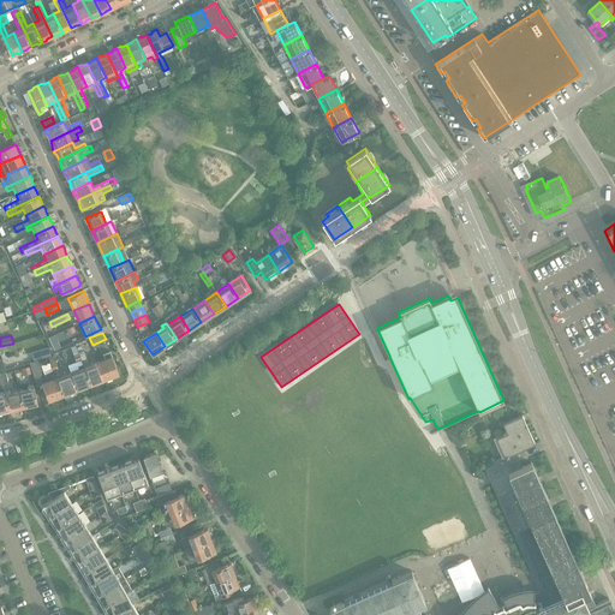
[(51,356),(49,348),(31,353),(34,360),(51,356)]
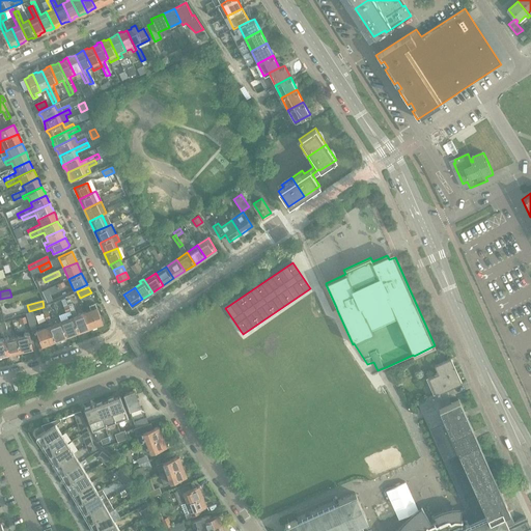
[(78,333),(90,328),(84,312),(77,315),(72,304),(67,305),(70,311),(73,317),(78,333)]
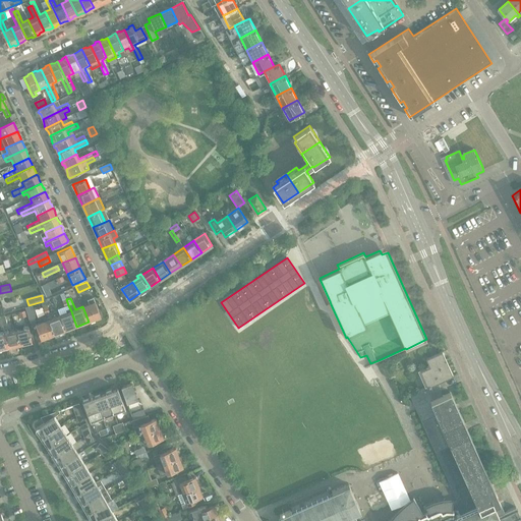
[(90,304),(82,306),(89,322),(101,316),(94,298),(88,300),(90,304)]
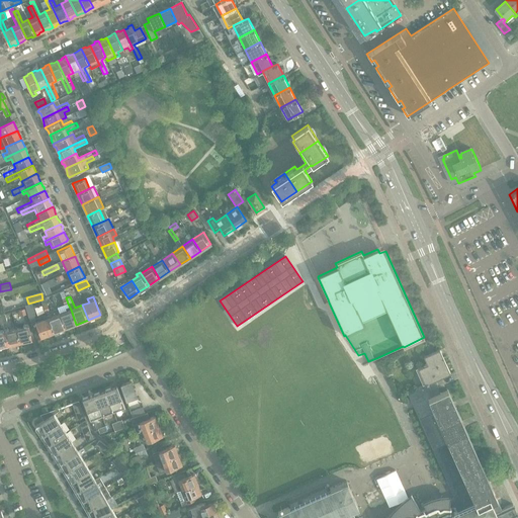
[(45,313),(50,311),(45,300),(40,301),(45,313)]
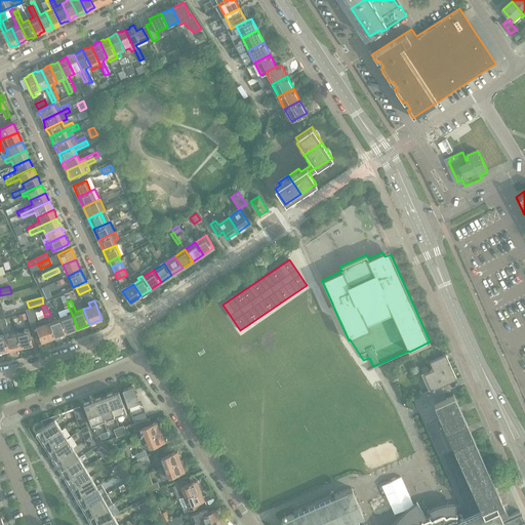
[(42,342),(53,337),(48,323),(37,327),(35,321),(36,320),(33,309),(26,311),(34,334),(38,332),(42,342)]
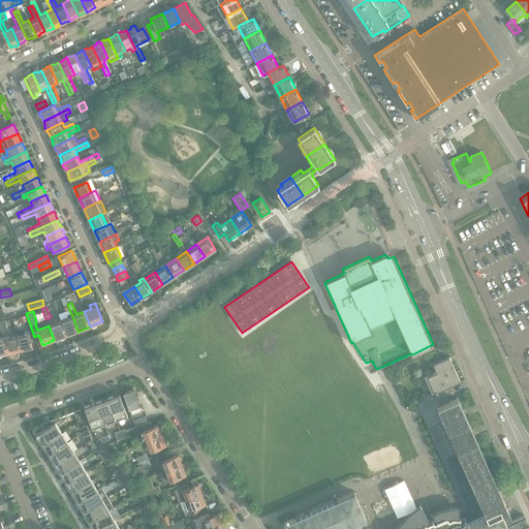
[(66,336),(78,332),(72,316),(60,320),(66,336)]
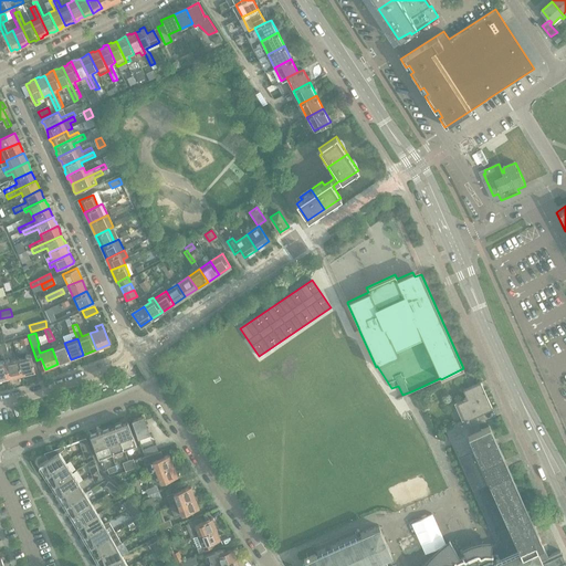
[(71,359),(64,343),(52,348),(58,364),(71,359)]
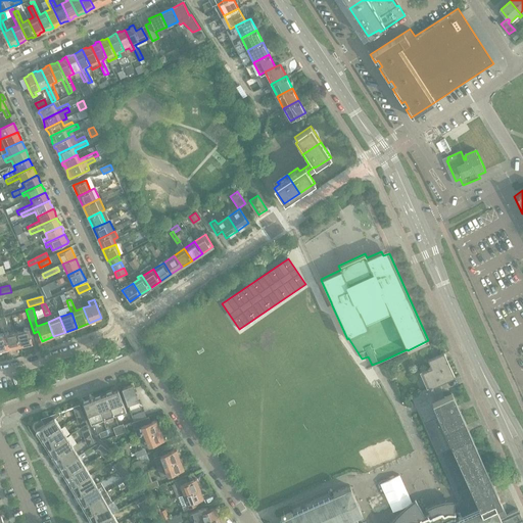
[(25,331),(16,333),(19,346),(33,343),(29,328),(24,329),(25,331)]
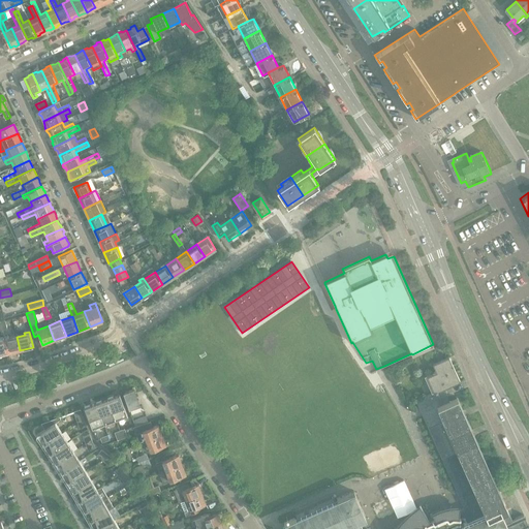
[(4,338),(7,353),(20,350),(17,337),(9,338),(9,336),(4,338)]
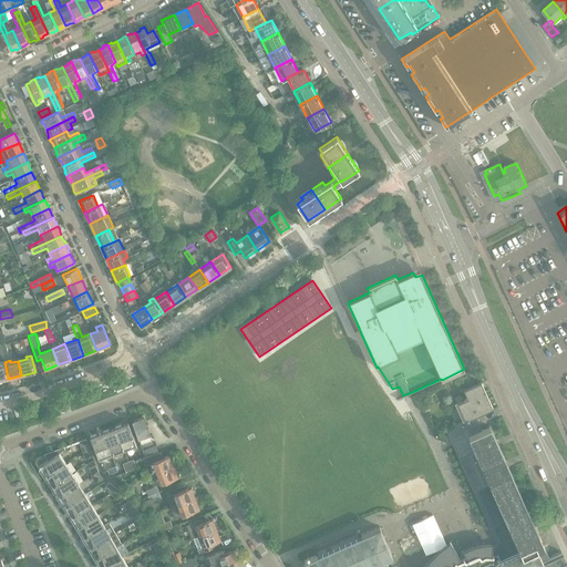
[(463,390),(467,399),(485,391),(481,382),(463,390)]
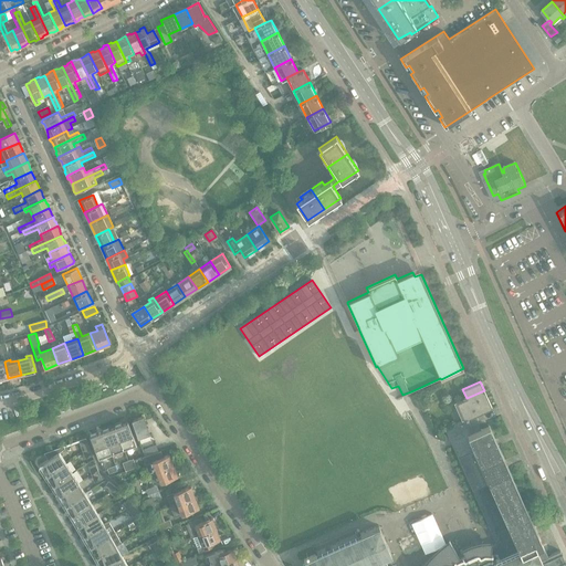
[(492,408),(484,390),(467,398),(457,402),(464,420),(475,416),(492,408)]
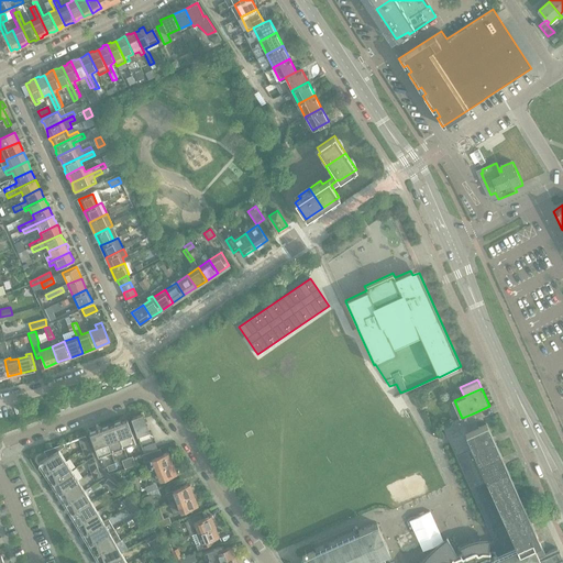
[(486,481),(472,449),(465,433),(478,428),(473,414),(462,418),(442,427),(465,478),(470,488),(486,481)]
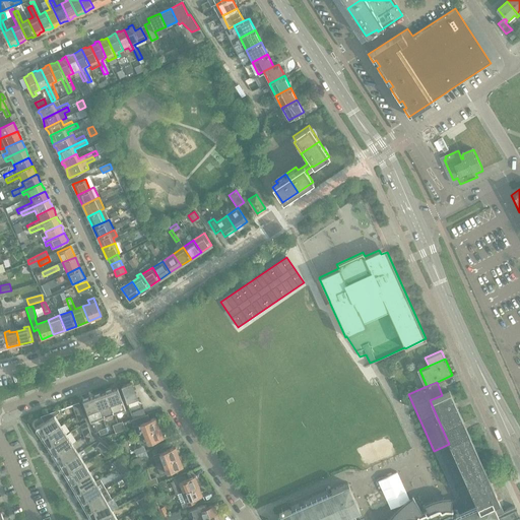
[(132,383),(122,387),(127,403),(137,399),(132,383)]
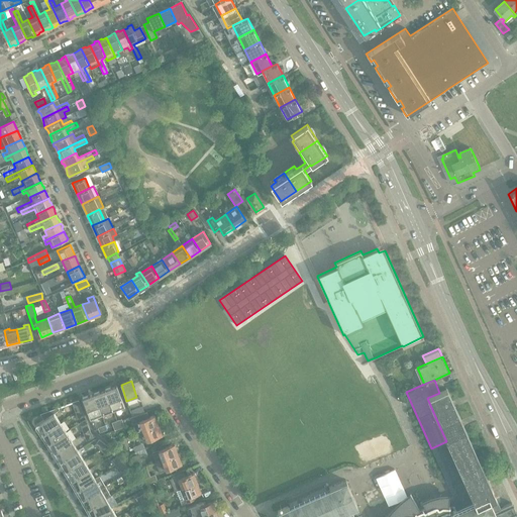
[(111,387),(105,389),(113,410),(124,406),(117,387),(116,385),(116,386),(111,388),(111,387)]
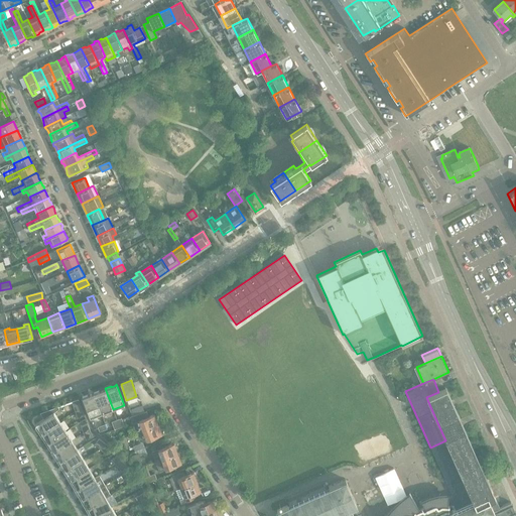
[(100,390),(94,392),(102,414),(113,409),(105,388),(105,390),(100,391),(100,390)]
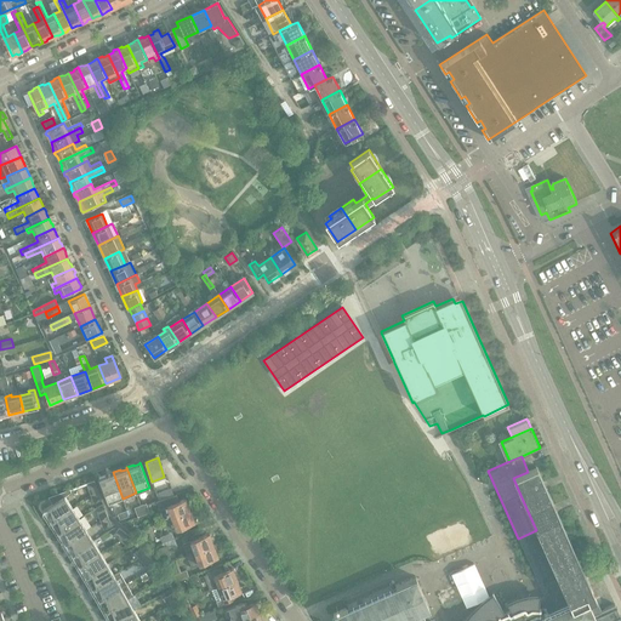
[(620,620),(620,617),(615,604),(602,610),(594,594),(537,467),(513,478),(520,495),(536,530),(518,539),(543,594),(539,597),(533,597),(528,597),(518,600),(513,602),(508,605),(508,607),(503,609),(495,596),(489,600),(484,604),(477,610),(473,613),(468,619),(466,620),(426,620),(422,613),(429,609),(415,577),(334,614),(336,620),(586,620),(588,620),(620,620)]
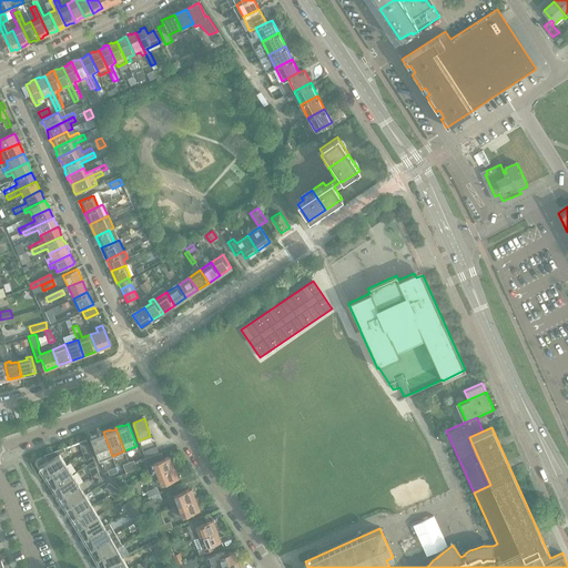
[(98,436),(97,434),(90,437),(91,438),(90,438),(99,460),(112,456),(103,432),(102,433),(103,434),(98,436)]
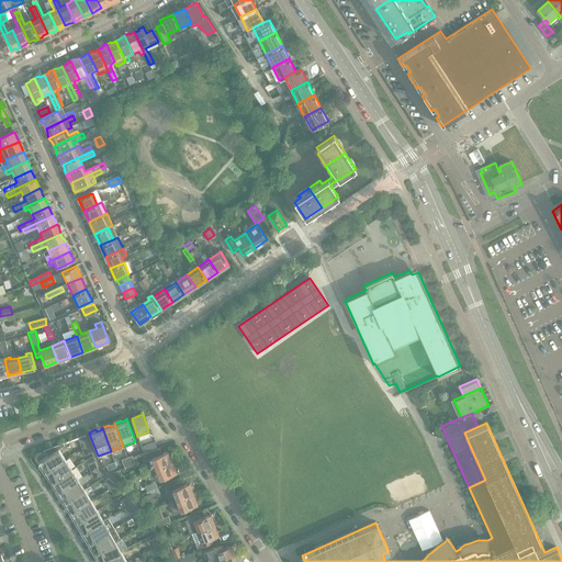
[(78,439),(82,448),(89,446),(86,436),(78,439)]
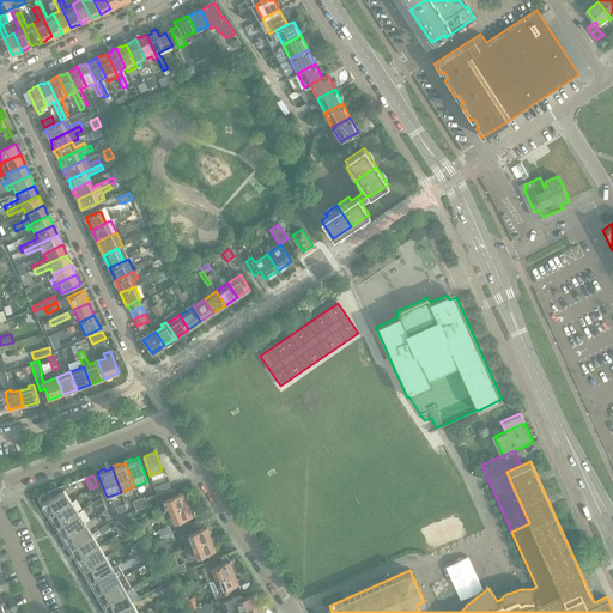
[(153,487),(157,496),(171,490),(169,483),(153,487)]
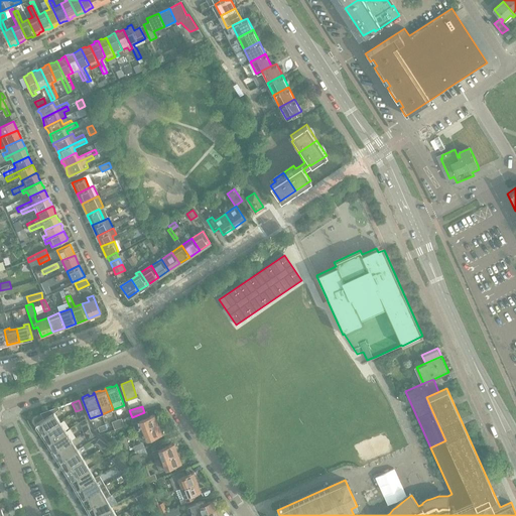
[(85,416),(82,409),(76,411),(78,418),(85,416)]
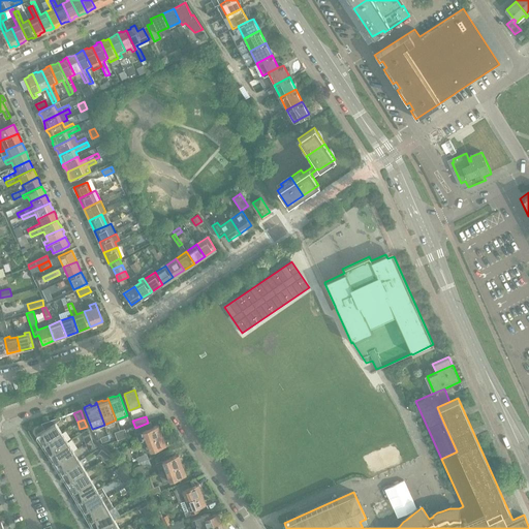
[(36,435),(42,445),(61,433),(54,421),(42,425),(45,429),(36,435)]
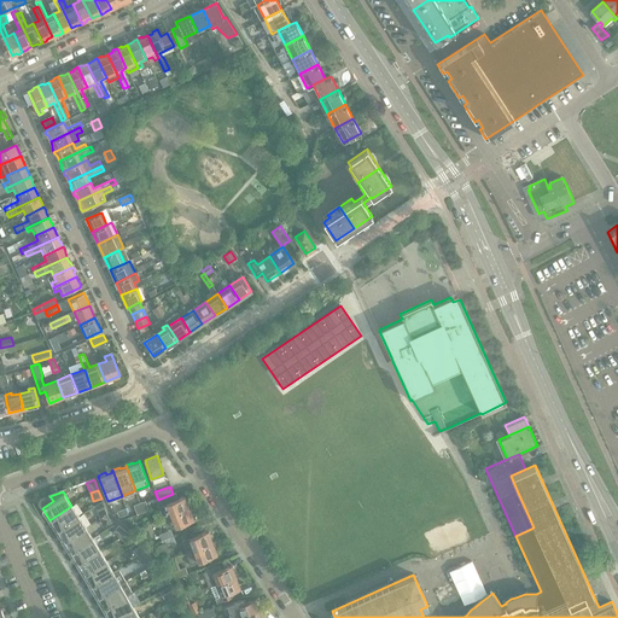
[(80,516),(85,512),(70,491),(66,494),(80,516)]
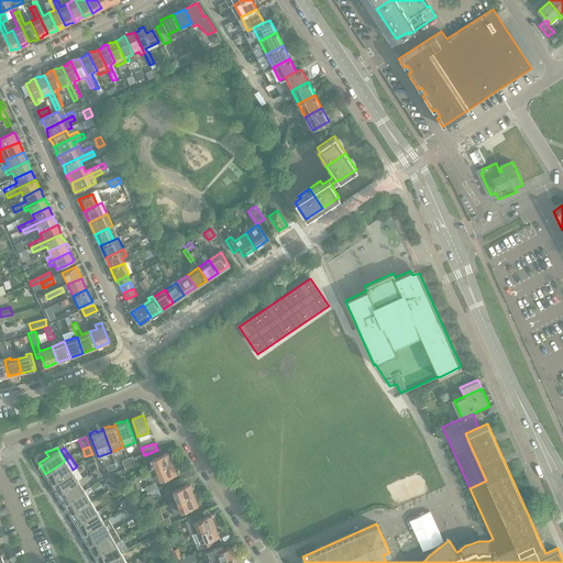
[(148,473),(173,463),(168,452),(161,455),(157,450),(144,455),(142,455),(148,473)]
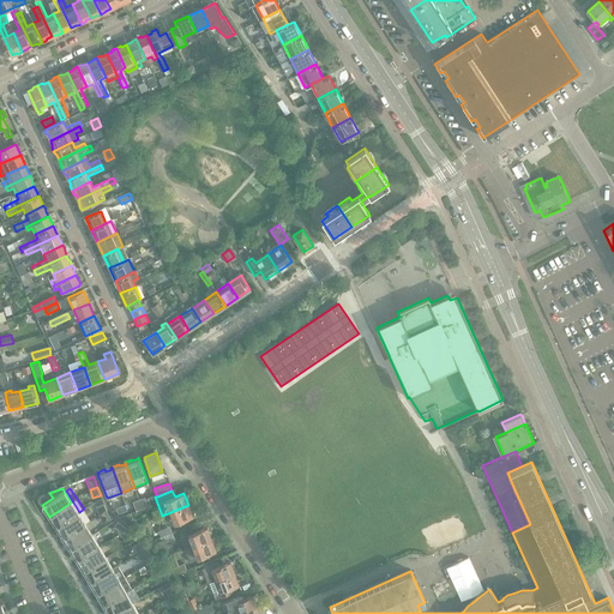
[(78,513),(71,503),(49,517),(56,528),(78,513)]
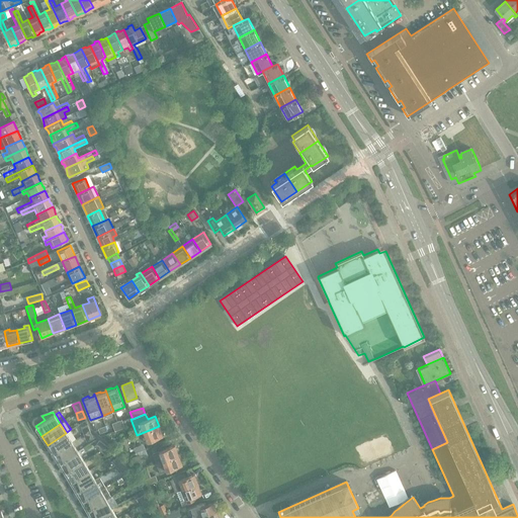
[(84,435),(90,432),(88,425),(81,428),(84,435)]
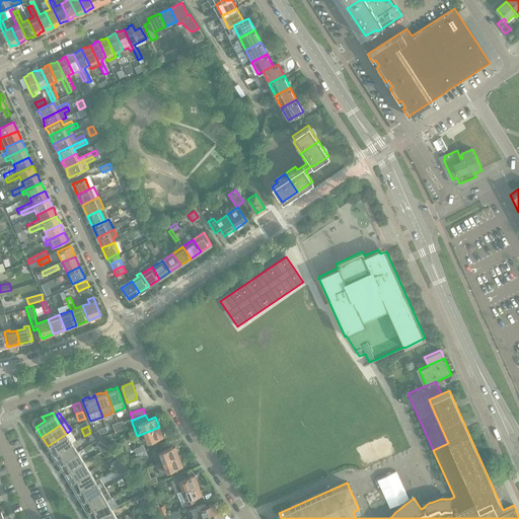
[(137,436),(141,444),(147,442),(147,443),(163,437),(159,427),(137,436)]
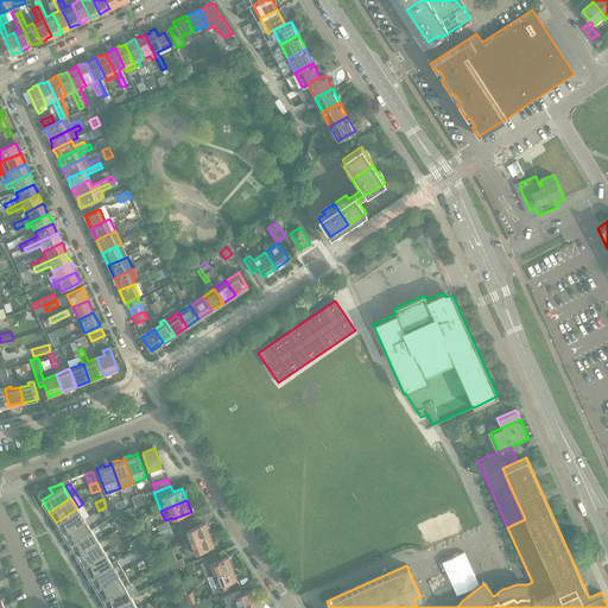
[(109,515),(106,507),(99,511),(101,519),(109,515)]
